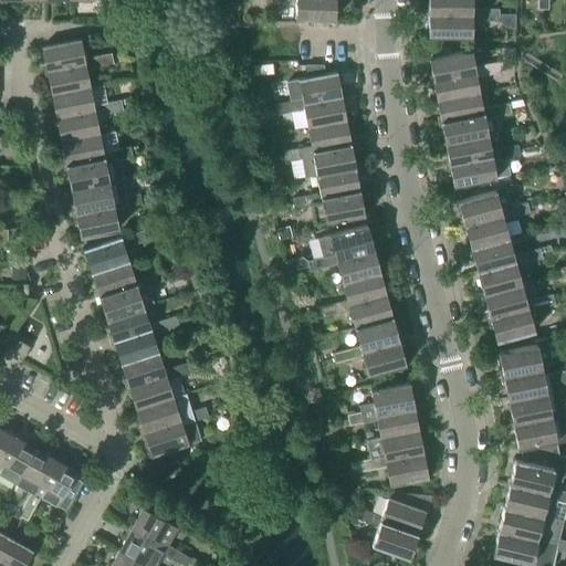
[(294,0),(294,18),(334,20),(334,0),(294,0)]
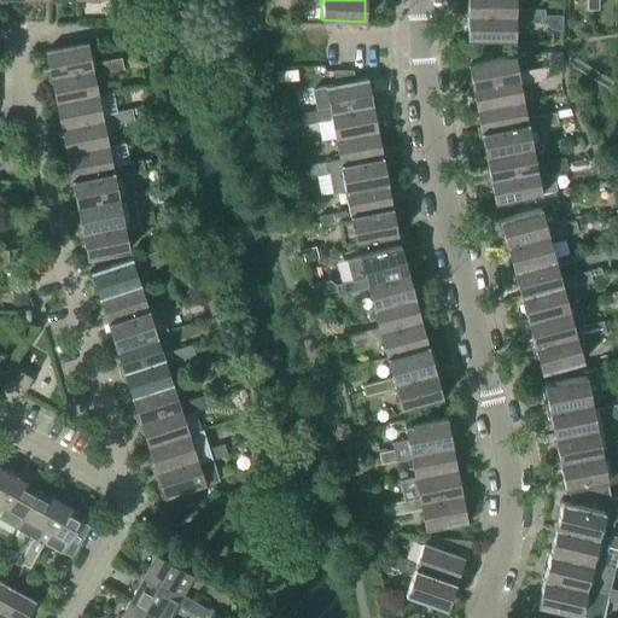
[(466,0),(467,15),(514,16),(514,22),(529,22),(529,10),(514,10),(513,0),(466,0)]
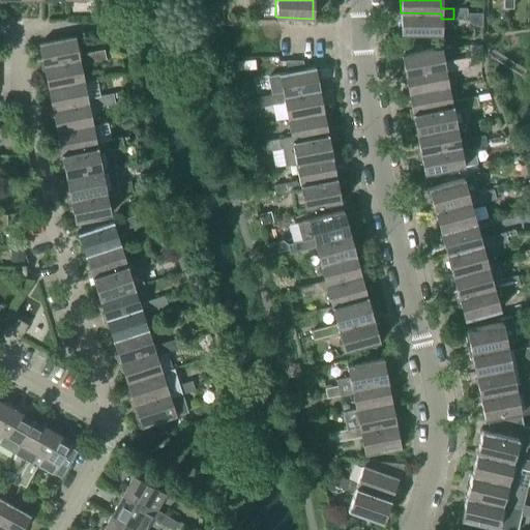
[(512,0),(503,0),(503,8),(513,8),(512,0)]
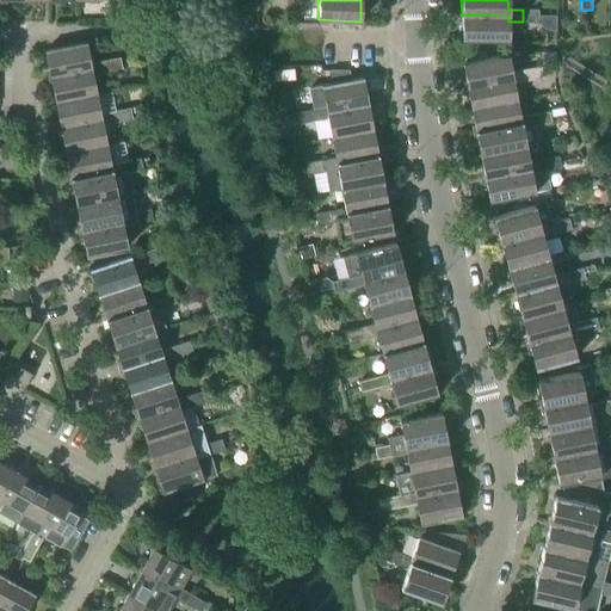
[(543,26),(555,26),(555,13),(538,13),(538,10),(523,10),(523,22),(538,22),(543,26)]
